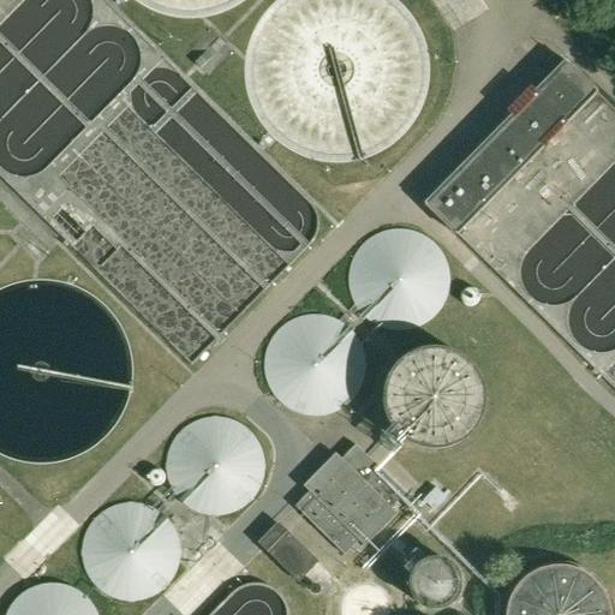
[(207,51),(195,63),(201,69),(213,57),(207,51)]
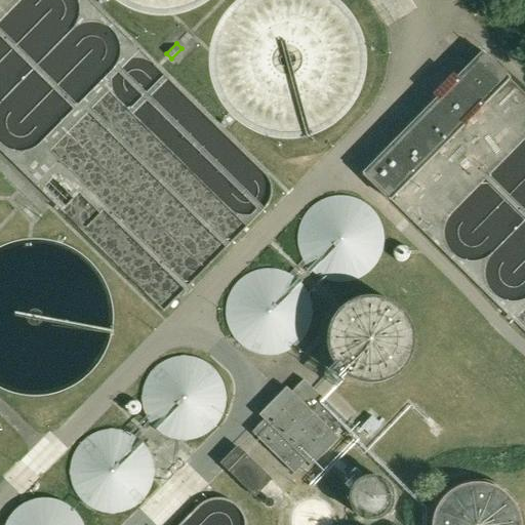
[(482,51),(479,54),(362,173),(390,201),(510,79),(482,51)]
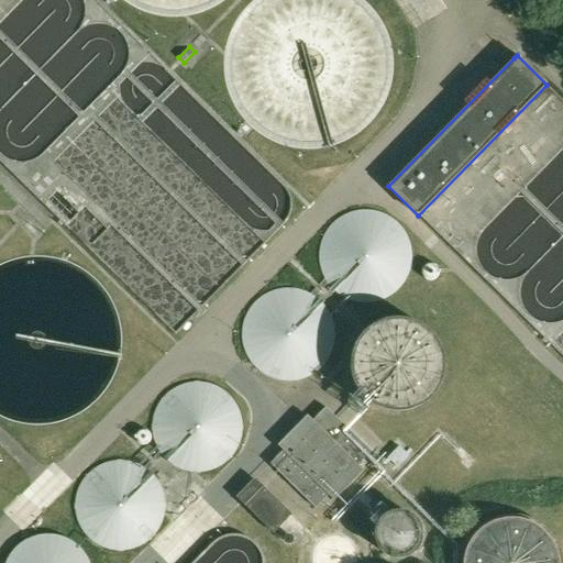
[(562,100),(547,85),(418,216),(562,361),(562,100)]
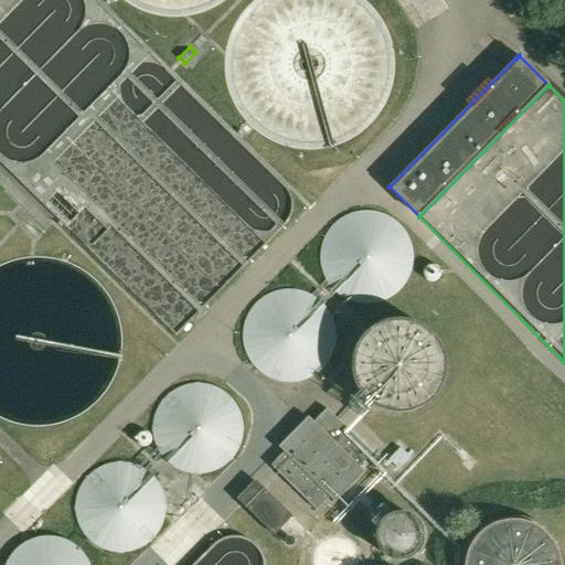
[(403,287),(404,286),(406,281),(408,277),(411,273),(412,268),(413,263),(413,258),(413,253),(412,248),(411,243),(408,238),(406,234),(404,230),(401,226),(400,225),(396,222),(392,219),(387,216),(383,214),(379,213),(373,212),(369,211),(363,211),(359,212),(353,213),(349,214),(344,216),(340,220),(336,223),(332,226),(329,230),(327,234),(324,238),(322,243),(321,248),(320,253),(320,258),(320,263),(321,268),(322,273),(324,277),(327,281),(329,286),(332,289),(337,294),(340,296),(344,299),(349,301),(354,302),(359,304),(364,305),(369,305),(374,304),(379,302),(383,301),(387,299),(392,297),(396,294),(400,290),(403,287)]
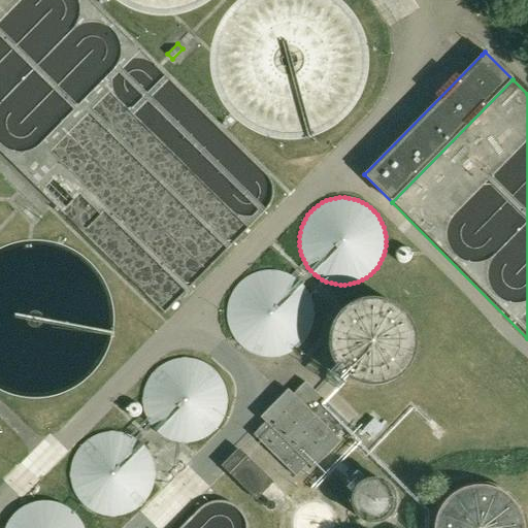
[(315,318),(315,314),(315,308),(314,304),(312,299),(310,295),(308,291),(306,287),(303,284),(299,281),(296,277),(292,274),(288,272),(283,271),(278,270),(273,269),(269,269),(264,270),(260,270),(257,271),(256,272),(251,274),(246,276),(243,278),(239,282),(236,286),(233,289),(231,293),(229,298),(228,302),(227,306),(226,311),(226,317),(227,321),(228,325),(229,330),(231,334),(234,338),(236,342),(240,345),(243,349),(248,351),(252,354),(256,355),(260,357),(265,357),(269,358),(274,358),(279,357),(284,356),(288,354),(292,352),(296,350),(300,347),(303,343),(306,339),(308,335),(310,331),(312,327),(314,322),(315,318)]
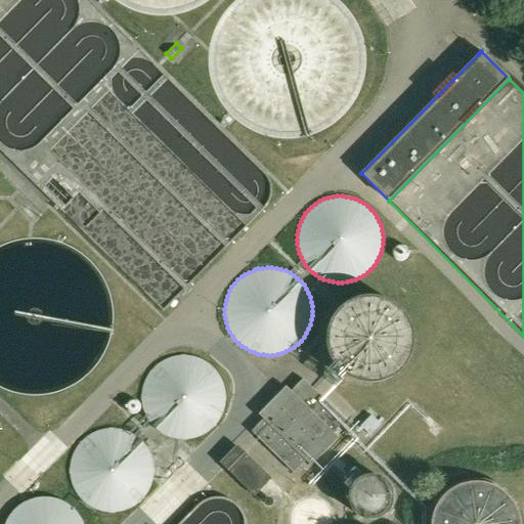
[(397,306),(395,305),(392,302),(388,300),(383,299),(379,298),(374,297),(369,297),(364,297),(360,298),(355,299),(351,300),(347,303),(343,305),(340,308),(337,311),(334,315),(332,319),(330,323),(328,328),(326,333),(326,337),(326,342),(326,346),(328,351),(329,355),(331,359),(333,363),(336,367),(339,370),(343,374),(346,377),(350,379),(354,381),(359,382),(363,383),(368,383),(373,383),(378,383),(382,382),(386,380),(390,378),(394,376),(398,373),(401,369),(404,365),(407,361),(409,357),(410,353),(412,348),(412,344),(412,339),(412,335),(411,330),(410,325),(408,320),(406,316),(403,313),(400,309),(397,306)]
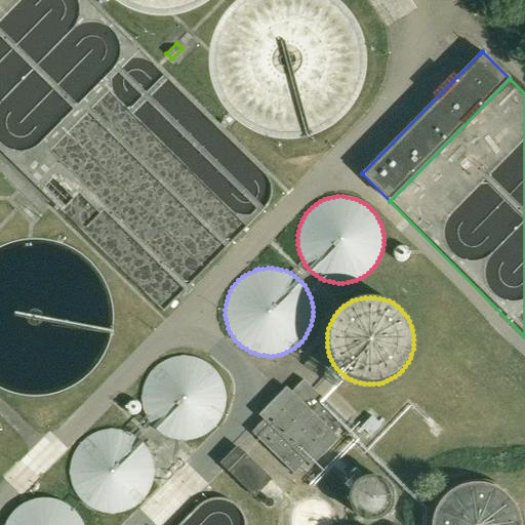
[(156,366),(153,370),(150,373),(147,377),(145,381),(144,386),(143,390),(142,395),(142,399),(142,404),(143,408),(144,412),(146,416),(148,420),(150,425),(153,428),(157,431),(160,434),(164,436),(168,438),(173,439),(177,440),(182,441),(187,441),(191,440),(196,439),(200,438),(204,436),(208,433),(211,430),(214,427),(217,423),(220,419),(223,415),(224,411),(225,406),(226,402),(226,399),(226,394),(225,390),(224,385),(221,380),(219,376),(217,373),(214,369),(210,366),(207,363),(203,361),(199,359),(195,358),(190,357),(186,356),(180,356),(176,357),(172,358),(167,359),(163,361),(159,364),(156,366)]
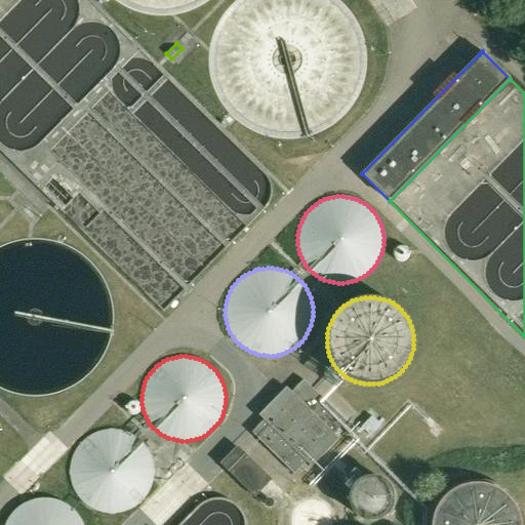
[(260,415),(265,419),(251,433),(294,474),(307,461),(311,465),(337,439),(333,435),(346,421),(304,379),(290,393),(286,389),(260,415)]
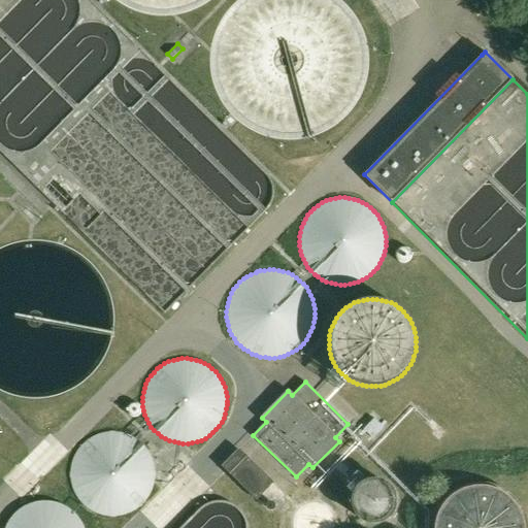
[(125,515),(127,514),(129,514),(133,512),(137,508),(140,505),(143,502),(146,499),(150,495),(152,491),(153,487),(154,482),(155,477),(155,474),(155,470),(154,465),(153,461),(151,457),(149,453),(145,449),(142,446),(139,442),(136,439),(132,437),(128,435),(123,433),(119,432),(114,432),(109,432),(105,433),(100,434),(96,435),(92,437),(88,439),(87,440),(85,442),(81,446),(78,450),(75,453),(73,457),(72,462),(71,466),(70,470),(70,475),(70,480),(71,485),(72,489),(74,493),(76,497),(79,501),(83,504),(86,507),(89,510),(93,513),(98,515),(102,516),(106,517),(111,517),(116,517),(121,516),(125,515)]
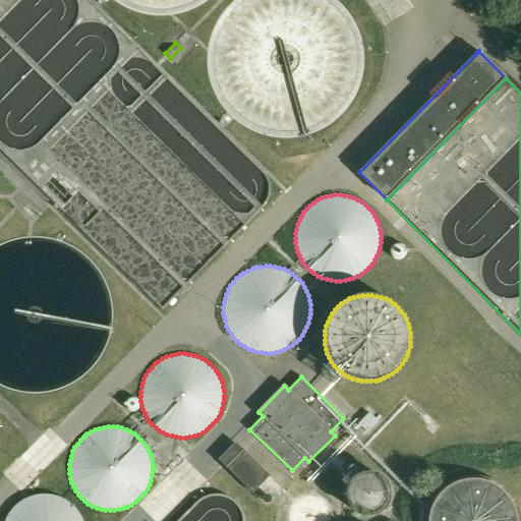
[(235,444),(220,460),(252,493),(269,476),(235,444)]
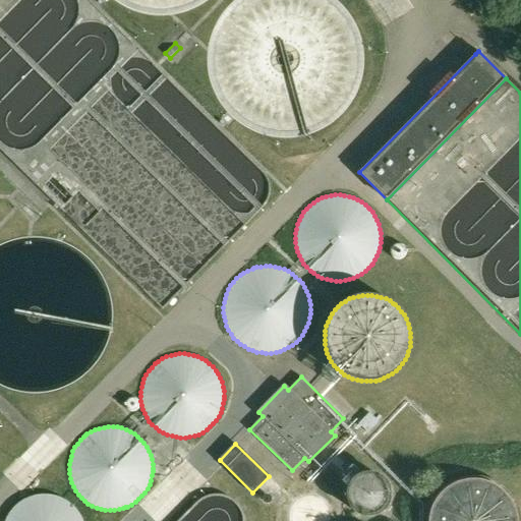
[(391,498),(391,495),(391,491),(390,488),(389,485),(387,482),(385,479),(383,477),(380,475),(377,474),(373,473),(370,473),(366,473),(363,473),(360,474),(357,476),(354,477),(352,480),(350,482),(348,485),(347,488),(347,491),(346,495),(347,499),(347,502),(349,505),(350,508),(352,510),(355,512),(357,514),(360,515),(364,516),(367,517),(370,517),(373,516),(377,515),(380,514),(383,512),(385,510),(387,507),(389,504),(390,501),(391,498)]
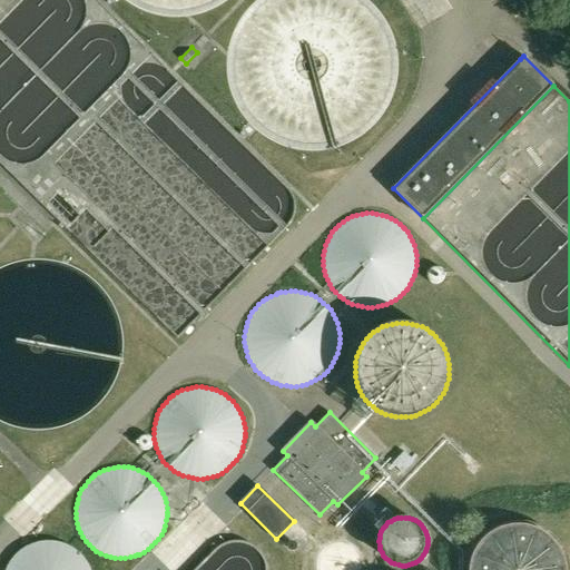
[(64,543),(59,542),(55,541),(50,541),(45,541),(40,542),(32,544),(26,547),(20,551),(13,557),(10,562),(6,569),(90,569),(89,567),(87,562),(84,558),(80,554),(78,552),(75,549),(70,547),(66,544),(64,543)]
